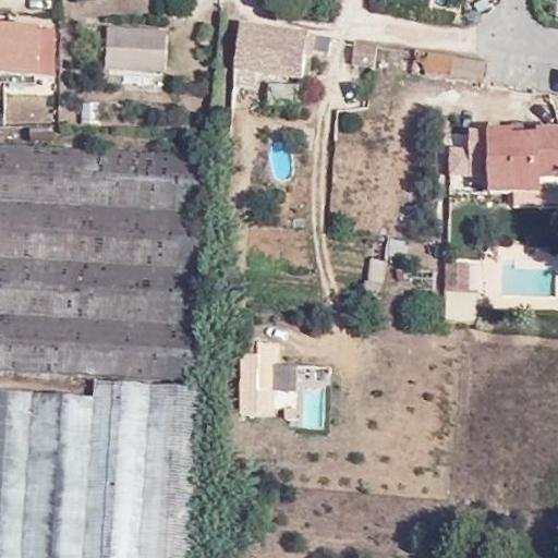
[(167,49),(168,29),(110,26),(108,64),(166,68),(167,49)]
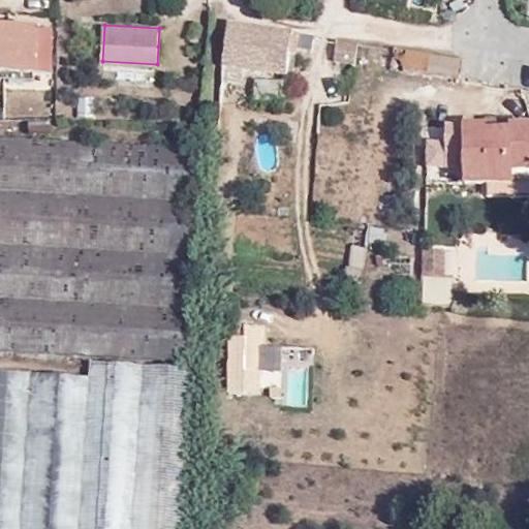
[(311,51),(313,38),(229,25),(223,66),(286,75),(289,56),(297,56),(298,50),(311,51)]
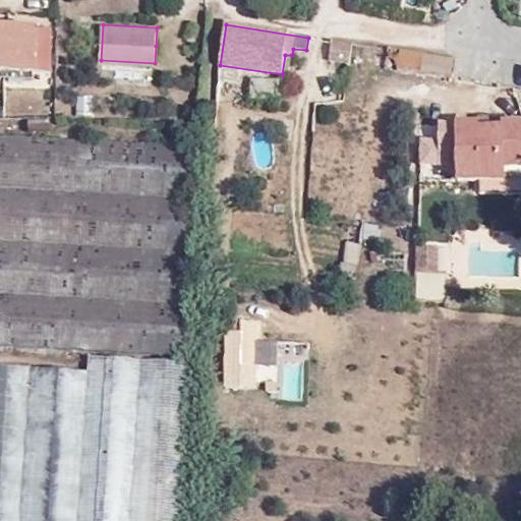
[(0,69),(33,70),(35,27),(0,25),(0,69)]
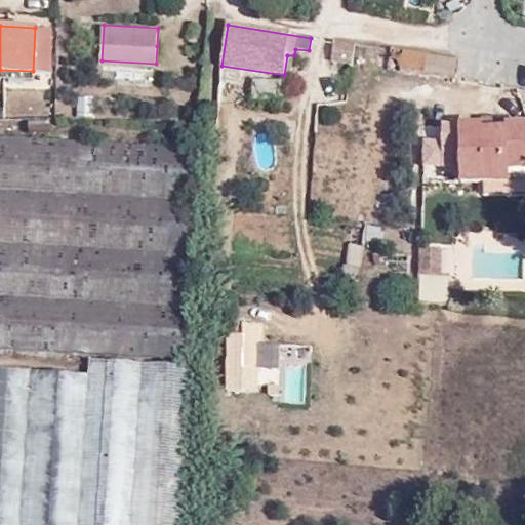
[(350,64),(353,44),(334,41),(331,62),(350,64)]
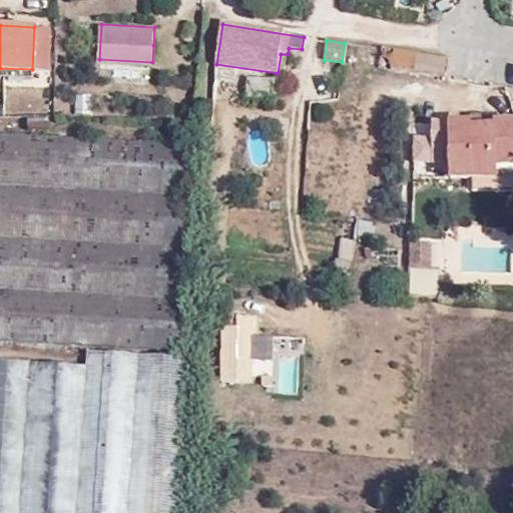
[(384,49),(380,68),(415,73),(419,54),(384,49)]
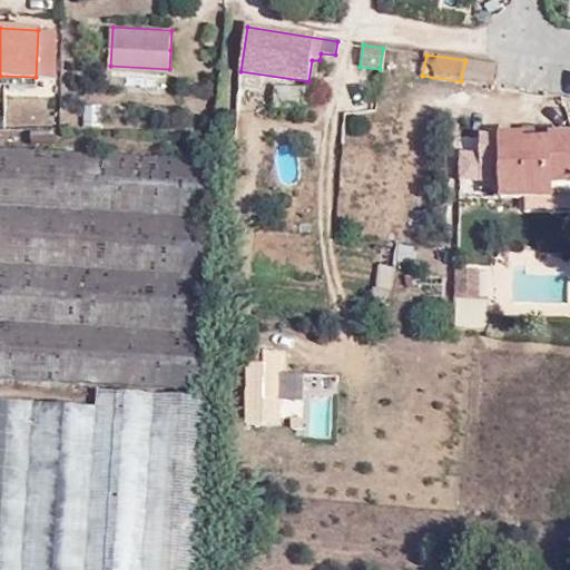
[(461,81),(493,86),(498,66),(465,60),(461,81)]
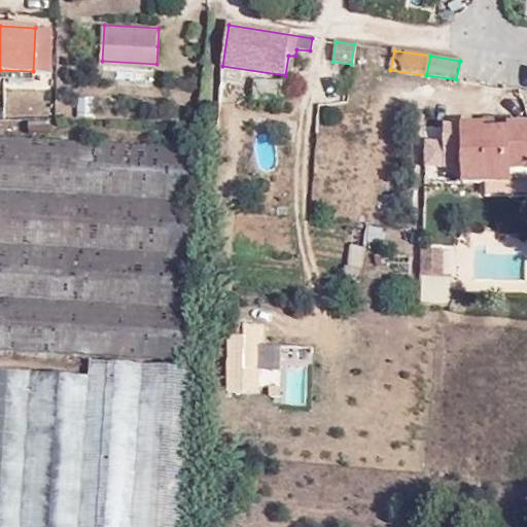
[(78,118),(95,117),(94,98),(76,100),(78,118)]
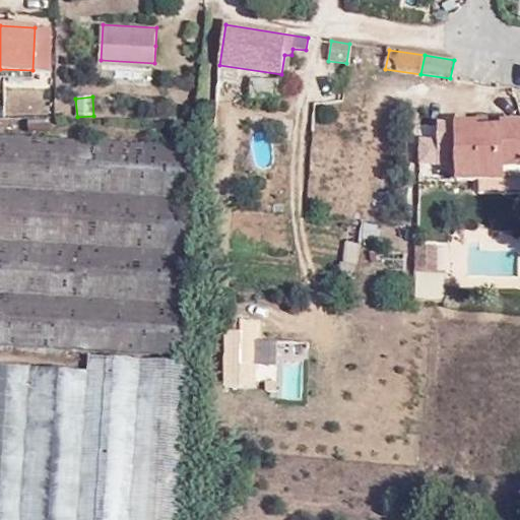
[(519,173),(519,116),(501,116),(501,121),(485,121),(485,116),(454,116),(454,119),(436,119),(436,137),(417,137),(417,164),(455,165),(455,182),(476,182),(477,173),(519,173)]
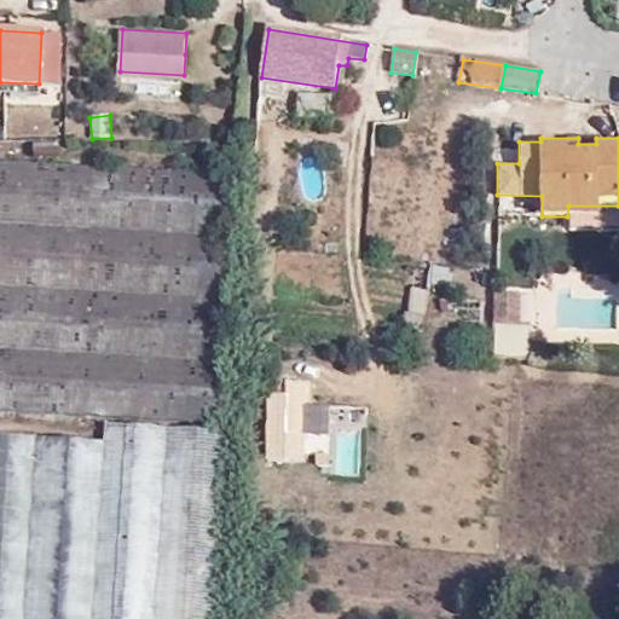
[(232,172),(0,160),(0,262),(227,276),(232,172)]
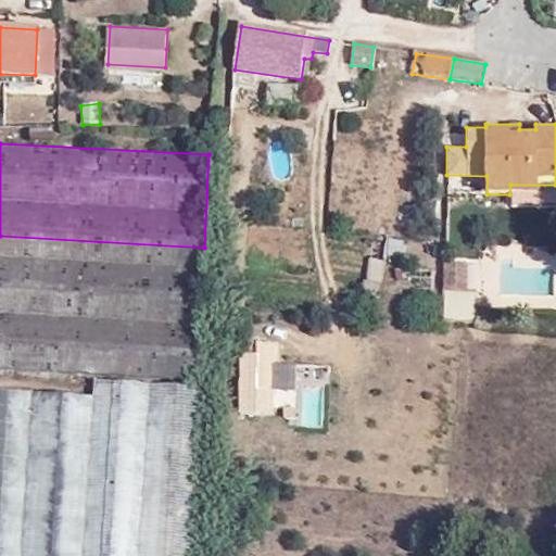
[(509,194),(555,196),(555,185),(510,185),(509,194)]
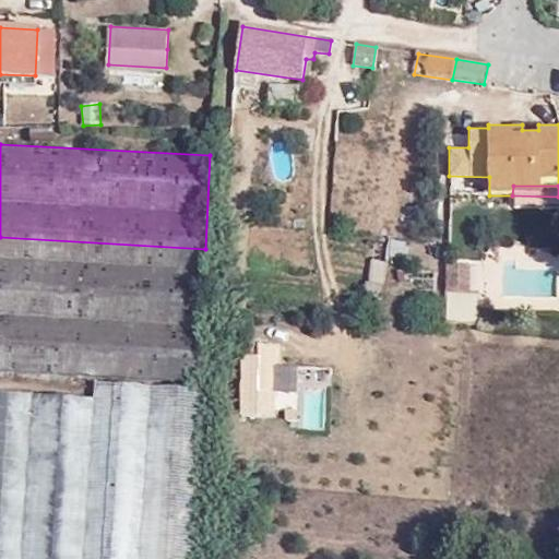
[(0,368),(201,380),(205,249),(0,237),(0,368)]
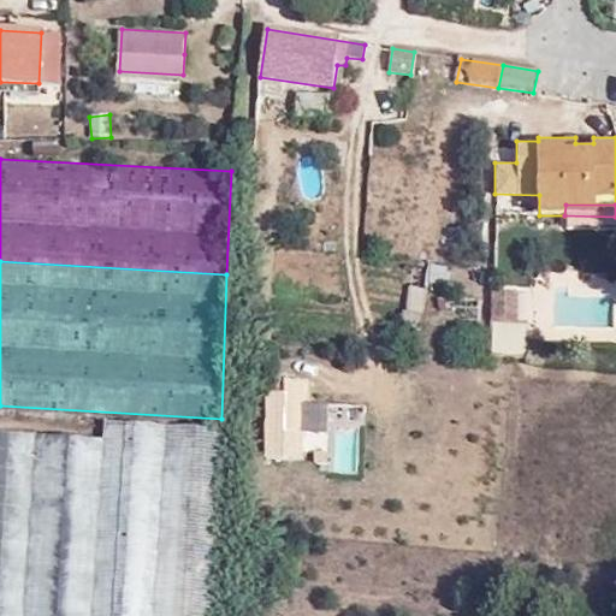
[(443,286),(446,266),(428,262),(425,283),(443,286)]
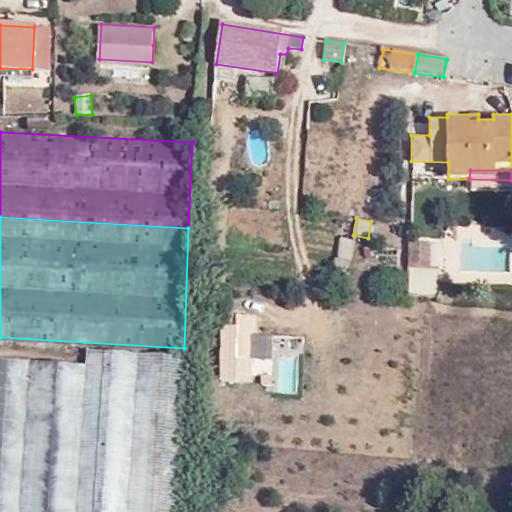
[(408,269),(431,270),(432,244),(409,243),(408,269)]
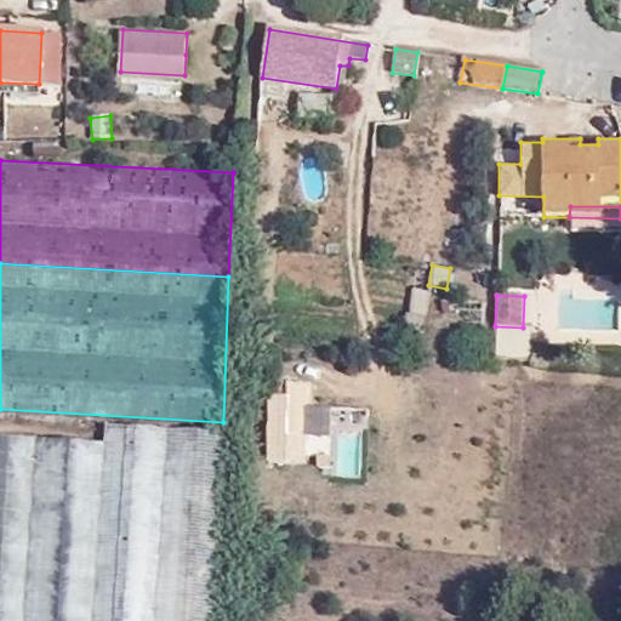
[(443,315),(456,315),(456,302),(443,301),(443,315)]
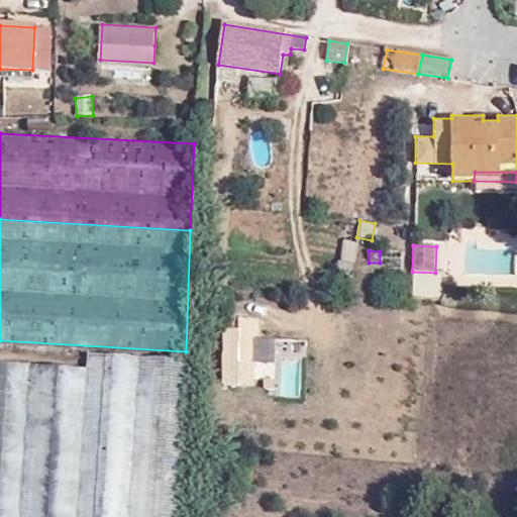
[(238,364),(252,364),(252,378),(276,378),(276,337),(256,337),(256,318),(239,318),(238,364)]
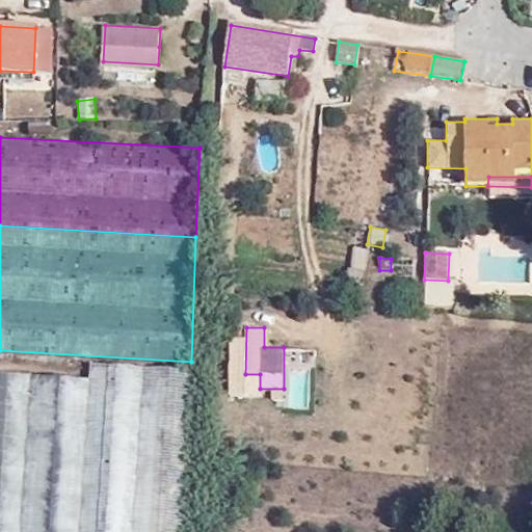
[(295,356),(289,404),(306,406),(312,358),(295,356)]
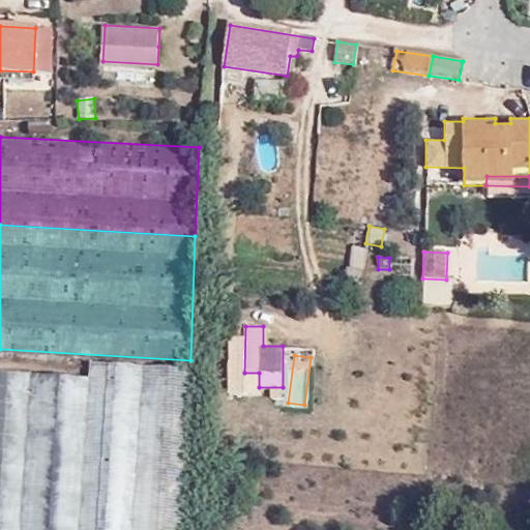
[(0,529),(78,529),(89,375),(0,370),(0,529)]
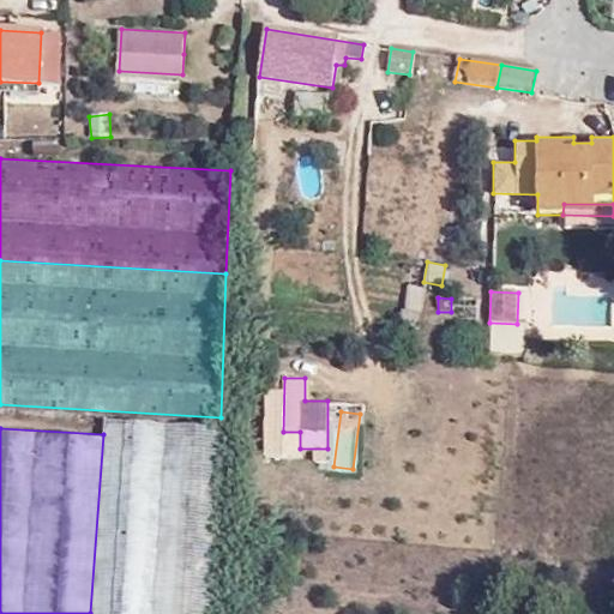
[(101,613),(205,613),(217,444),(113,439),(101,613)]
